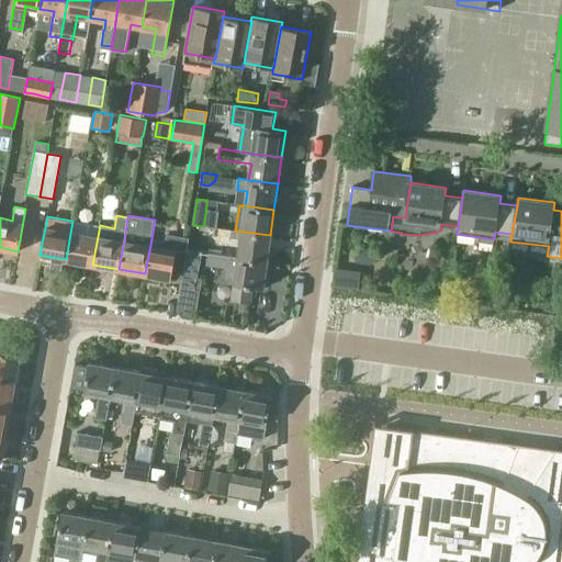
[(72,221),(66,259),(92,265),(100,225),(72,221)]
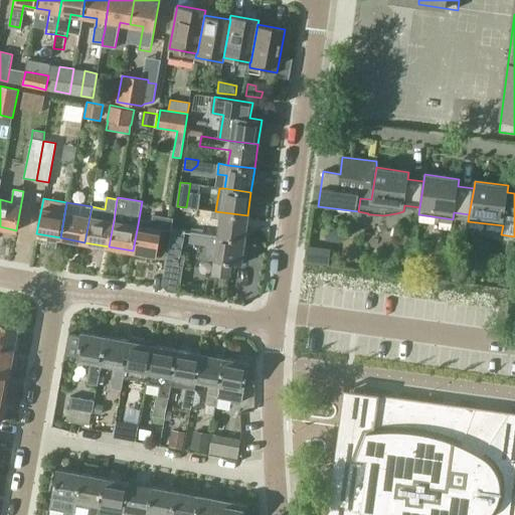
[(247,215),(215,211),(200,209),(198,217),(220,221),(218,235),(244,239),(247,215)]
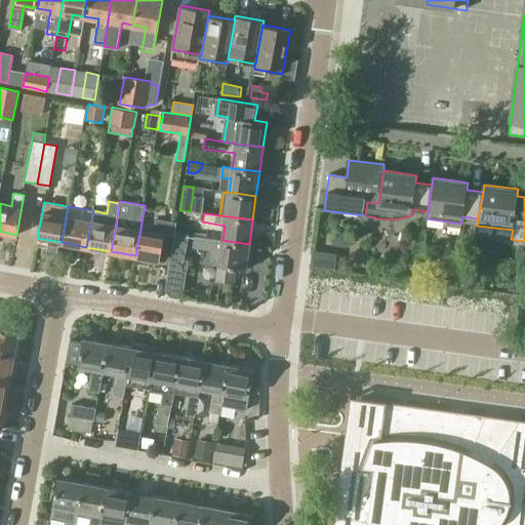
[(140,229),(135,255),(159,259),(163,234),(173,236),(175,223),(155,219),(153,231),(140,229)]
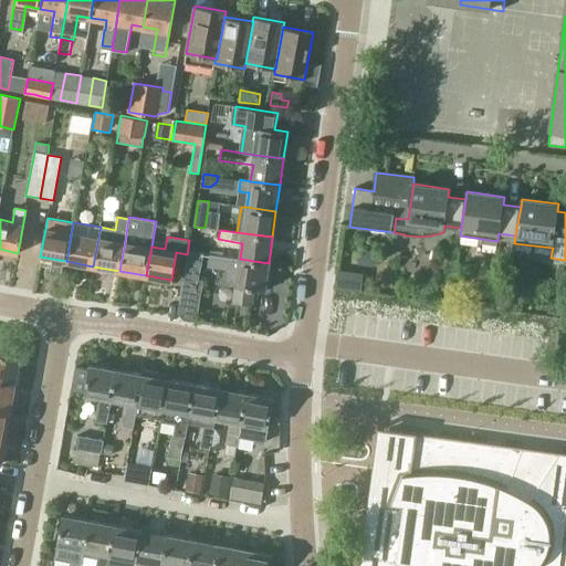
[(201,252),(188,250),(184,276),(197,279),(201,252)]
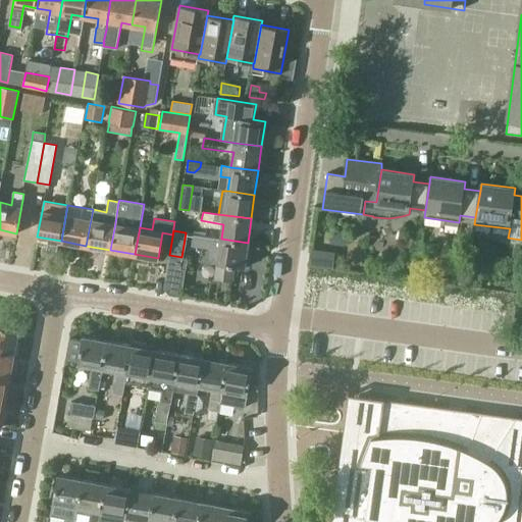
[(250,253),(246,253),(248,243),(221,239),(194,235),(192,245),(211,248),(210,255),(217,263),(215,277),(231,279),(232,266),(244,267),(244,266),(248,267),(250,253)]
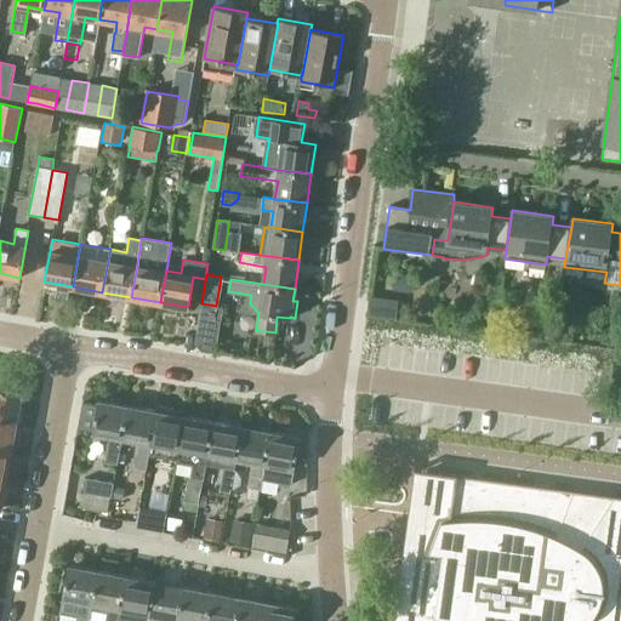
[(394,318),(397,301),(372,297),(370,314),(394,318)]
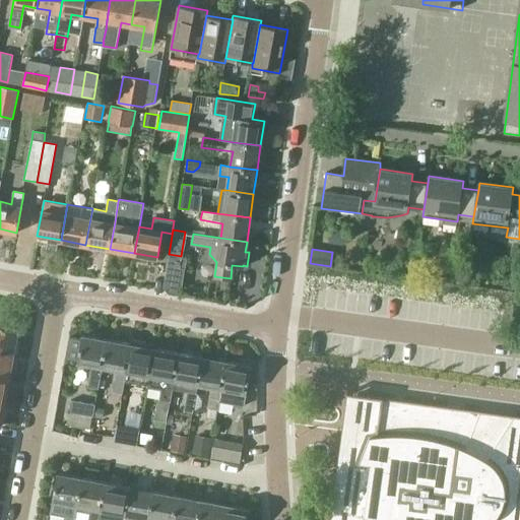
[(0,351),(13,354),(17,328),(0,325),(0,351)]
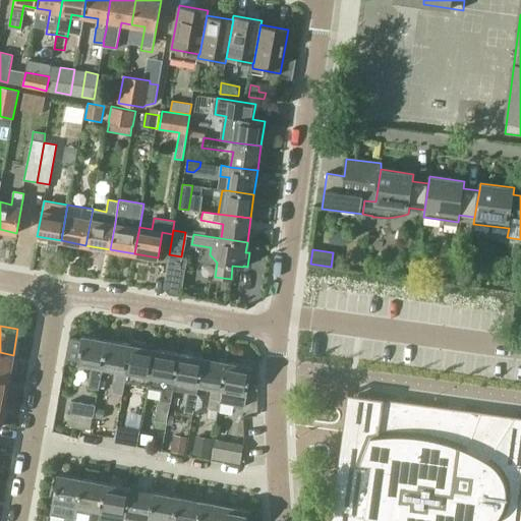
[(99,390),(103,366),(108,341),(82,336),(82,340),(69,338),(65,359),(78,361),(77,362),(93,365),(89,388),(99,390)]
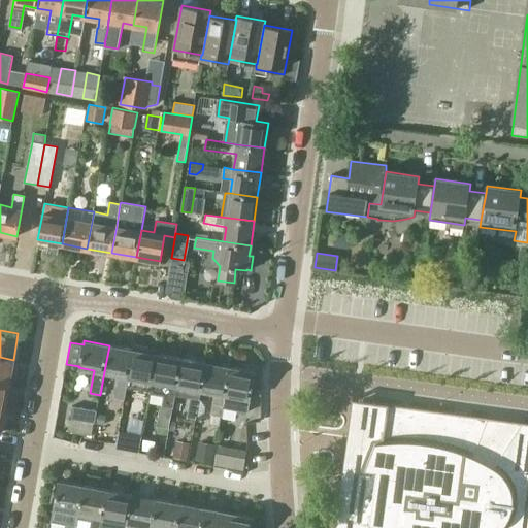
[(133,350),(109,345),(104,371),(120,374),(114,397),(124,399),(129,376),(133,350)]
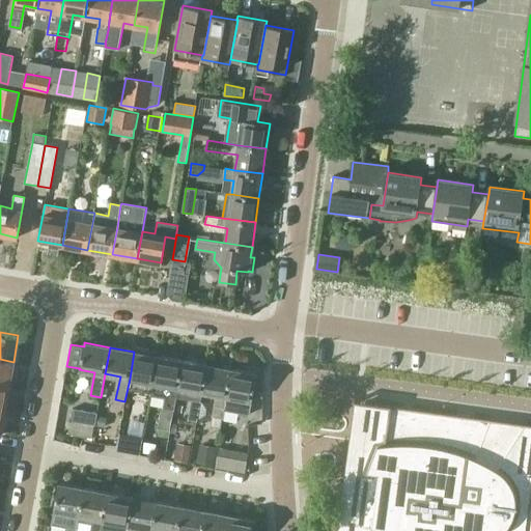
[(134,352),(130,379),(154,383),(159,357),(148,355),(149,351),(135,347),(134,352)]
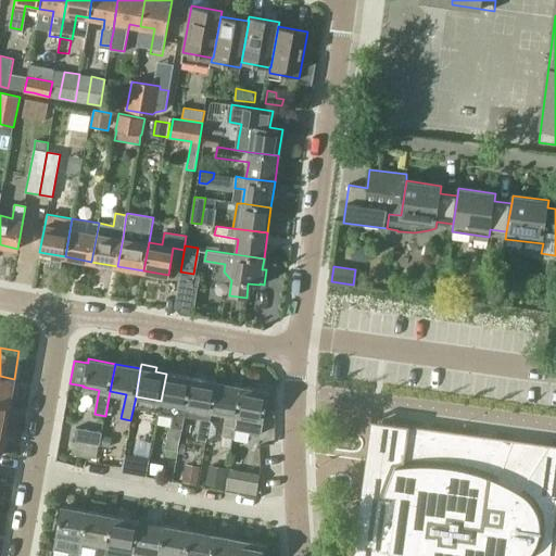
[(192,378),(166,374),(161,401),(175,404),(171,428),(182,430),(187,406),(192,378)]
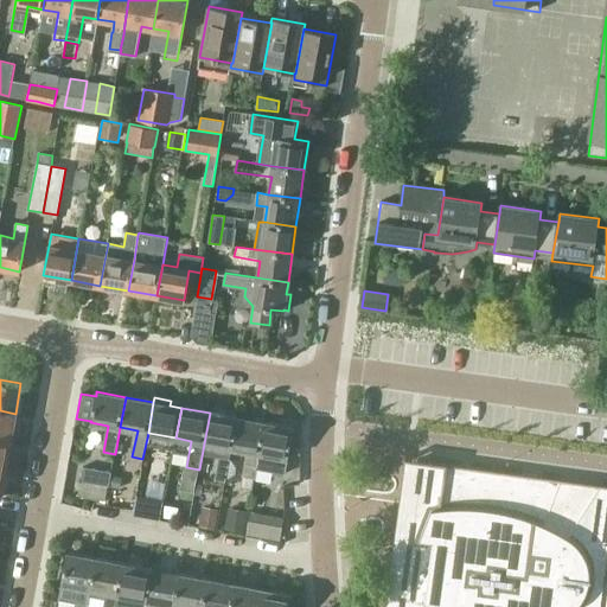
[(0,439),(11,441),(16,414),(0,410),(0,439)]
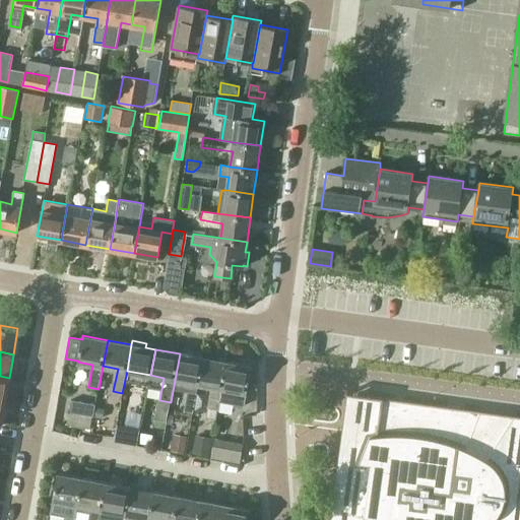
[(203,358),(180,353),(175,380),(189,382),(187,392),(185,411),(193,412),(198,384),(203,358)]
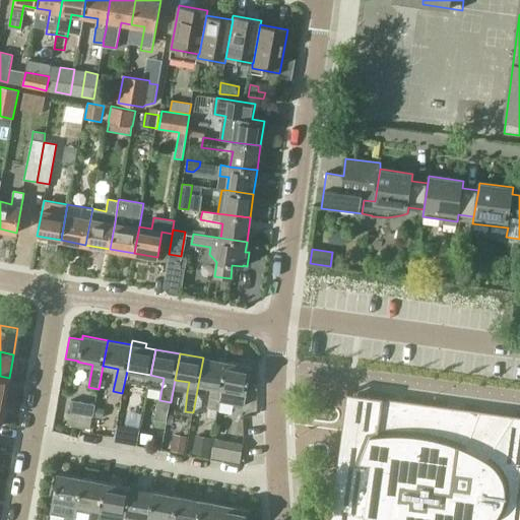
[(228,363),(203,358),(198,384),(212,386),(208,408),(218,410),(219,402),(222,388),(228,363)]
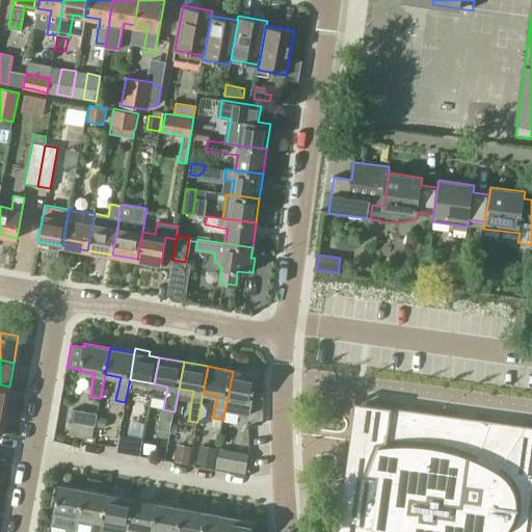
[(257,375),(233,371),(228,397),(224,411),(249,416),(257,375)]
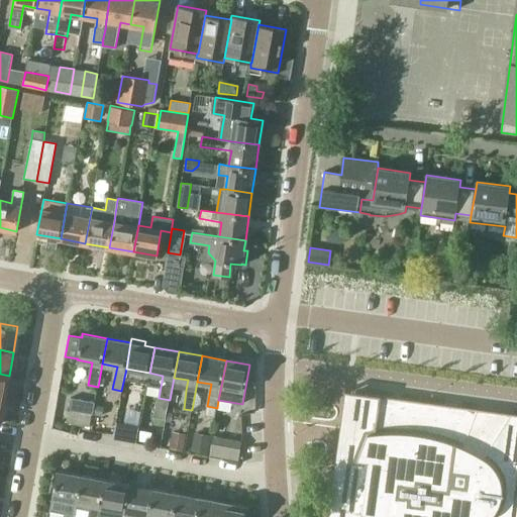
[(0,399),(4,400),(9,376),(0,374),(0,399)]
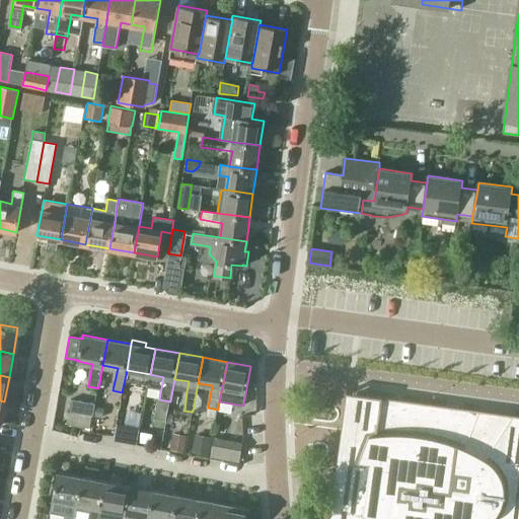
[(518,518),(518,416),(357,393),(352,425),(351,438),(342,441),(343,442),(344,441),(343,473),(346,473),(342,504),(341,512),(381,518),(380,518),(518,518)]
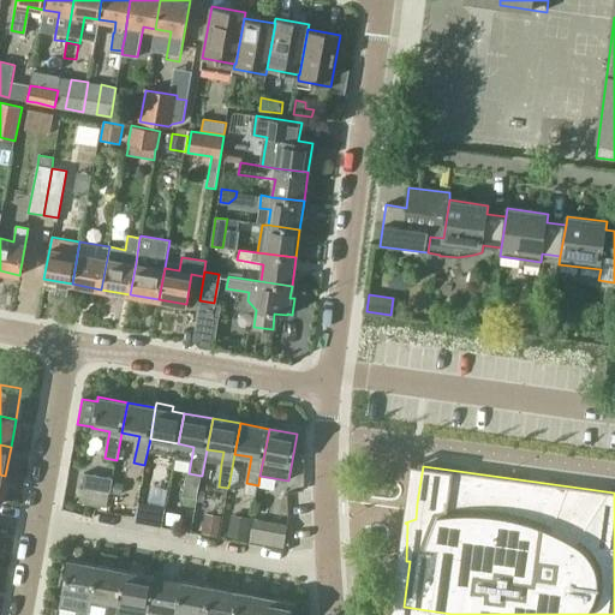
[(111,493),(112,484),(113,479),(84,475),(82,488),(111,493)]
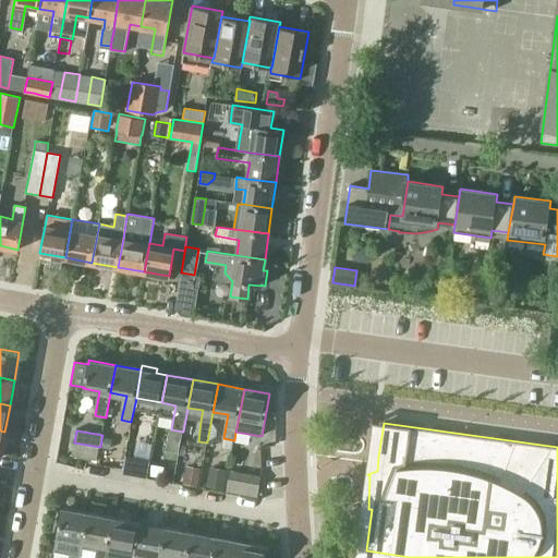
[(111,441),(101,439),(100,447),(110,449),(111,441)]
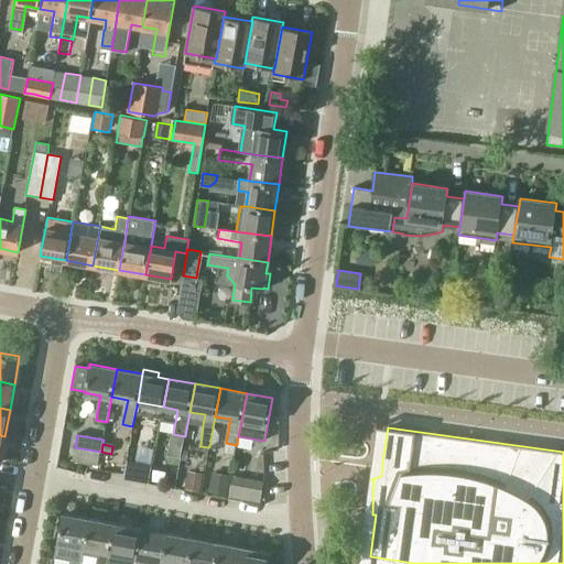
[(149,483),(152,465),(136,462),(132,479),(149,483)]
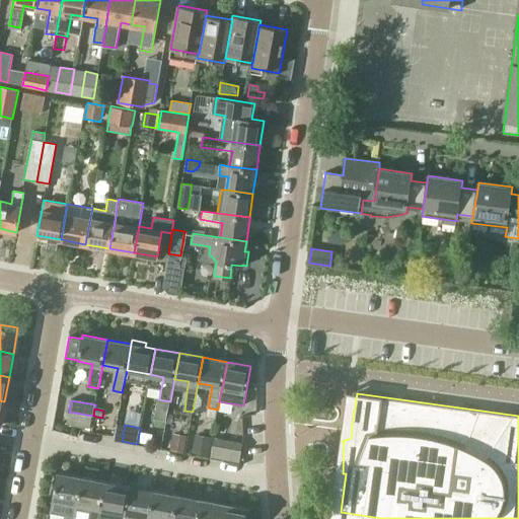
[(152,434),(141,432),(139,443),(150,445),(152,434)]
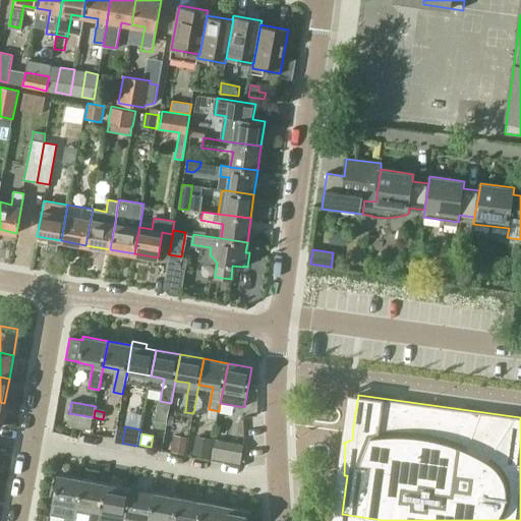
[(171,451),(184,453),(187,437),(174,435),(171,451)]
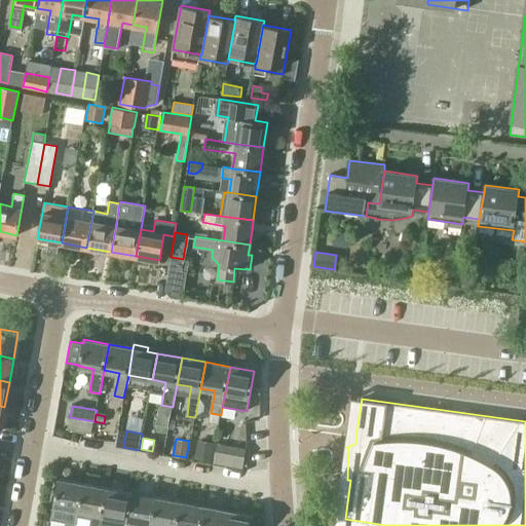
[(196,439),(193,456),(210,459),(213,442),(196,439)]
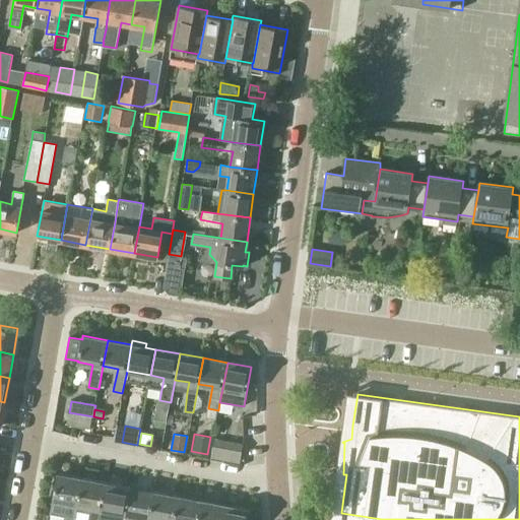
[(213,438),(210,456),(223,458),(226,441),(213,438)]
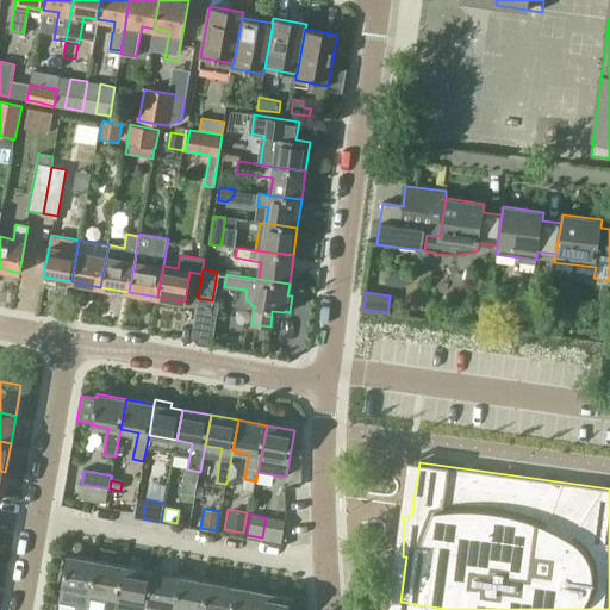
[(89,599),(92,592),(97,560),(68,555),(58,603),(78,607),(76,609),(87,609),(89,599)]
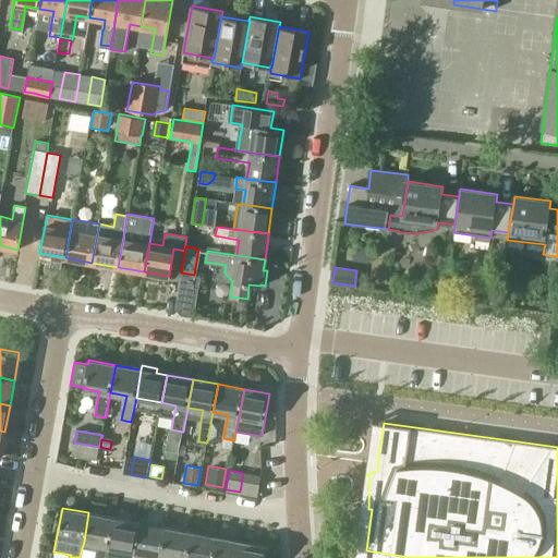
[(110,546),(114,518),(88,512),(84,542),(82,548),(96,550),(95,557),(107,557),(109,546),(110,546)]
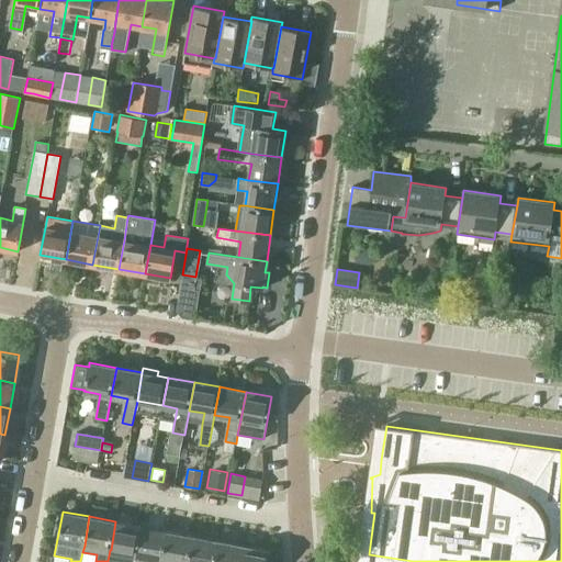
[(135,555),(141,526),(115,521),(111,550),(135,554),(135,555)]
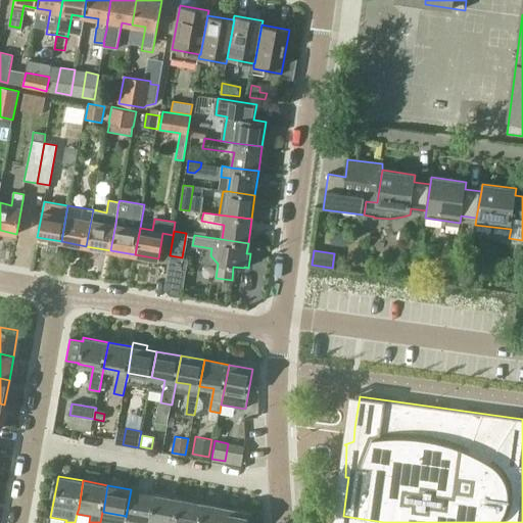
[(155,493),(131,489),(126,517),(126,516),(124,522),(149,522),(150,521),(155,493)]
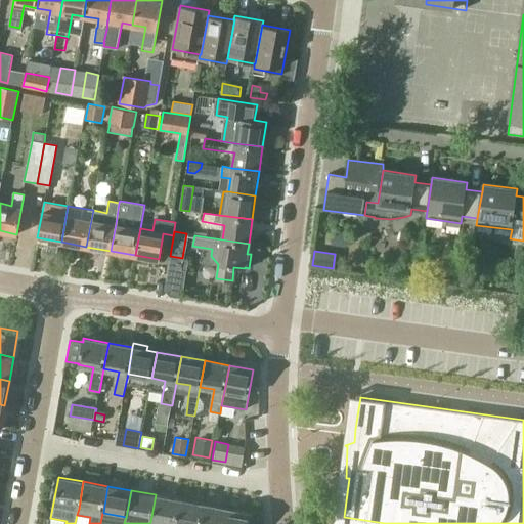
[(175,523),(180,499),(156,494),(150,522),(161,523),(175,523)]
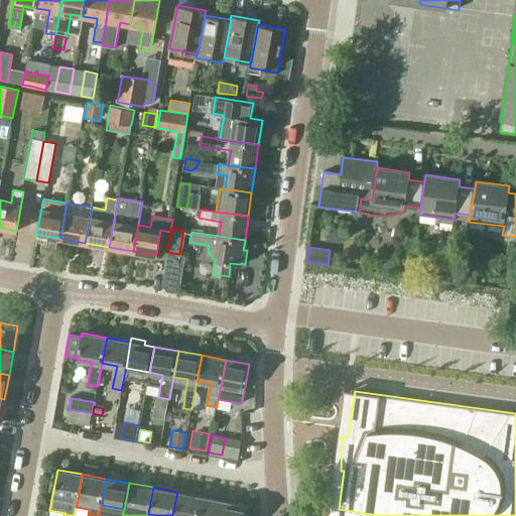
[(197,515),(201,496),(177,492),(172,515),(197,515)]
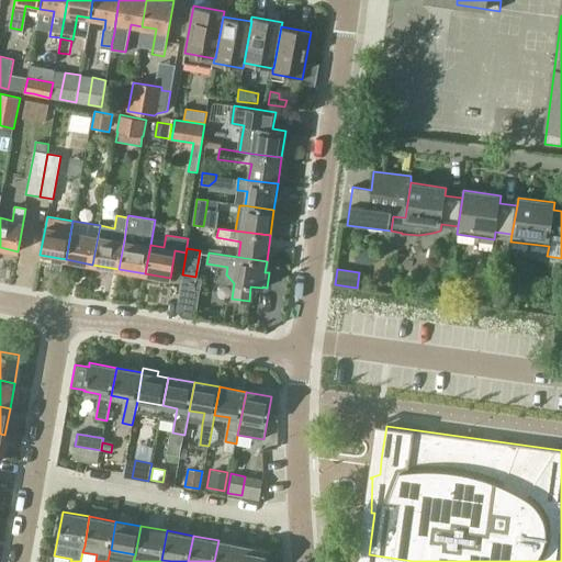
[(240,561),(245,546),(218,540),(214,561),(240,561)]
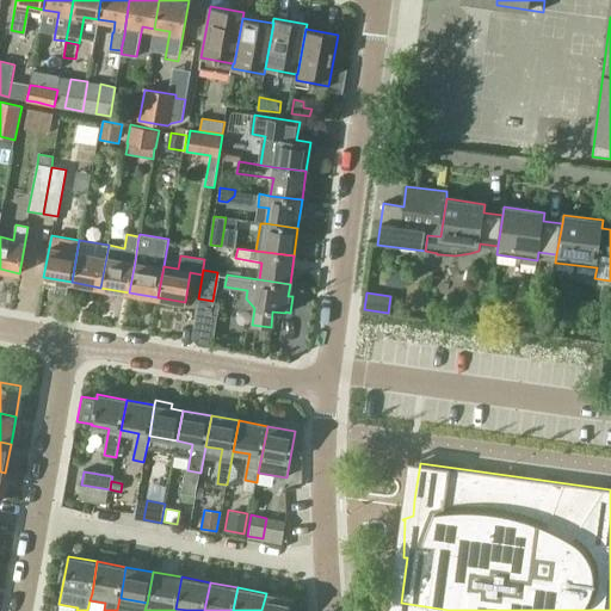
[(266,593),(261,610),(291,610),(294,598),(266,593)]
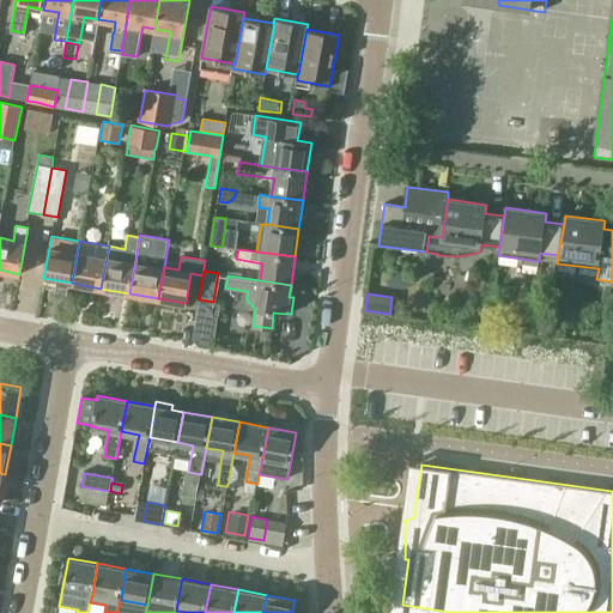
[(309,611),(308,601),(296,601),(295,608),(309,611)]
